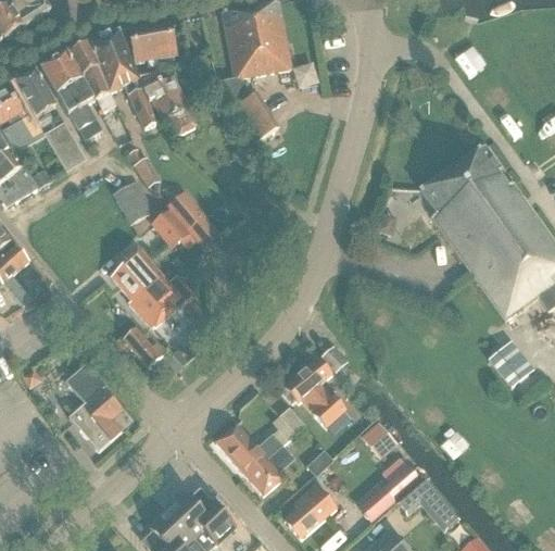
[(14,0),(8,5),(0,10),(0,33),(4,39),(49,11),(49,7),(43,0),(14,0)]
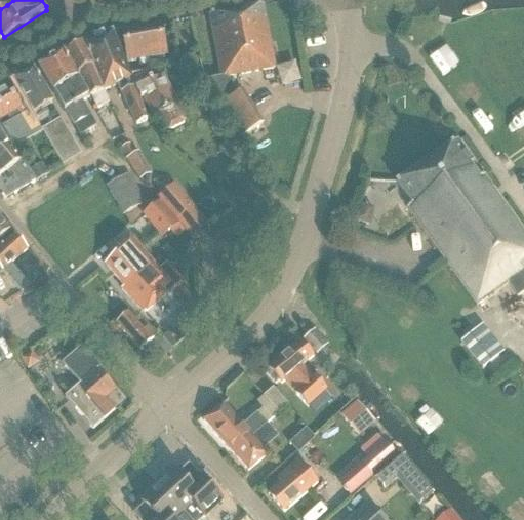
[(258,0),(209,9),(222,72),(223,74),(228,73),(276,64),(264,0),(258,0)]
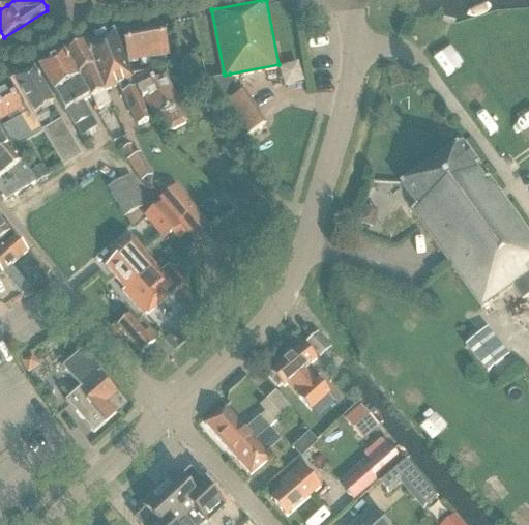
[(142,23),(149,60),(166,57),(165,53),(169,52),(163,19),(142,23)]
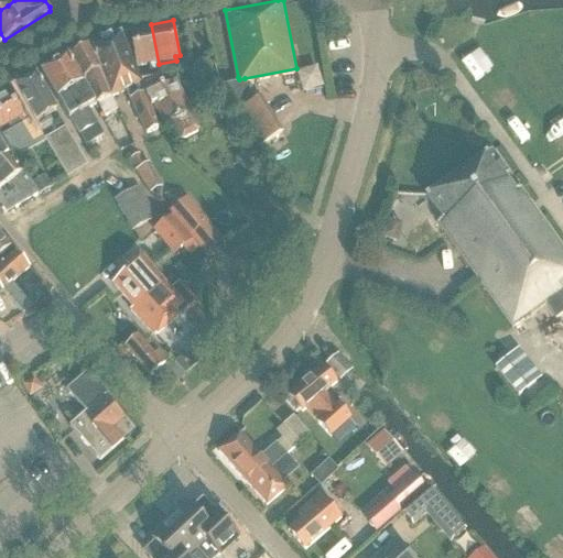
[(151,24),(130,28),(137,63),(149,61),(150,66),(159,64),(151,24)]
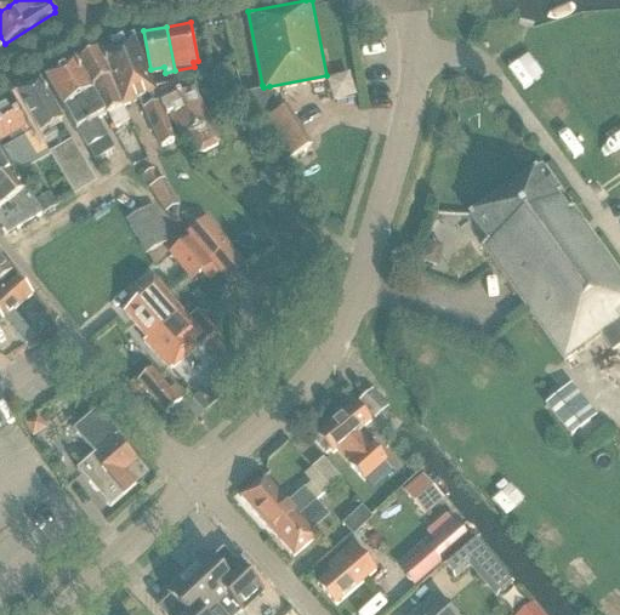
[(98,45),(123,101),(124,104),(125,104),(141,97),(157,90),(155,89),(155,87),(134,32),(98,45)]
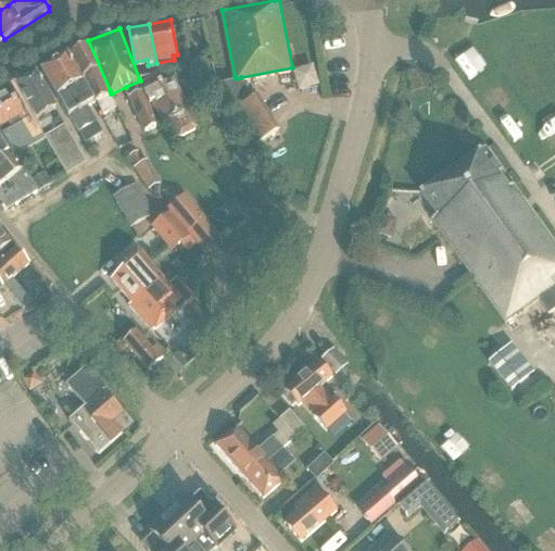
[(111,94),(110,90),(88,40),(68,52),(96,99),(97,98),(102,110),(116,103),(112,94),(111,94)]
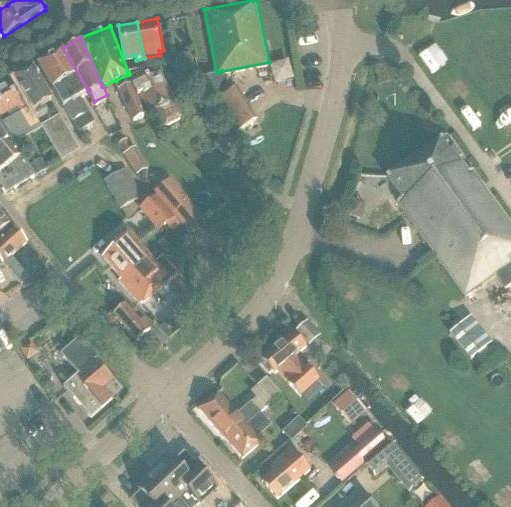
[(94,119),(80,95),(86,91),(62,49),(38,63),(63,105),(64,104),(72,118),(73,118),(78,128),(94,119)]
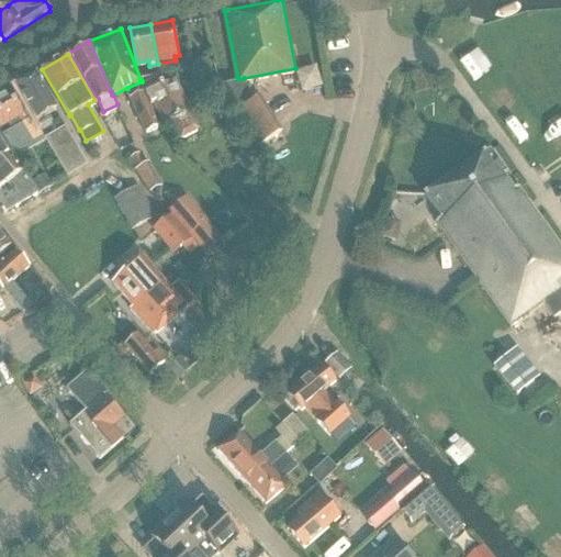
[(35,73),(15,85),(29,108),(36,120),(56,108),(35,73)]
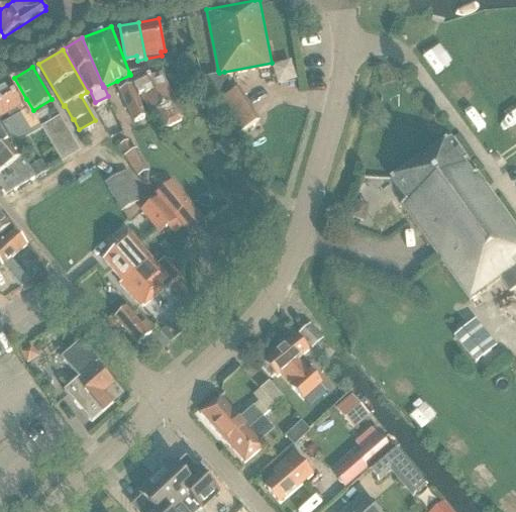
[(129,73),(129,74),(130,75),(138,94),(141,92),(149,110),(159,106),(167,123),(183,116),(161,70),(150,75),(147,68),(144,69),(143,67),(129,73)]
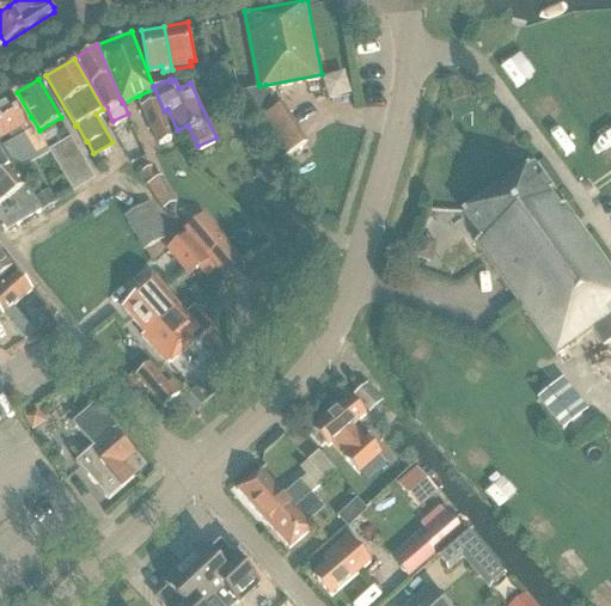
[(232,104),(246,98),(238,80),(224,87),(232,104)]
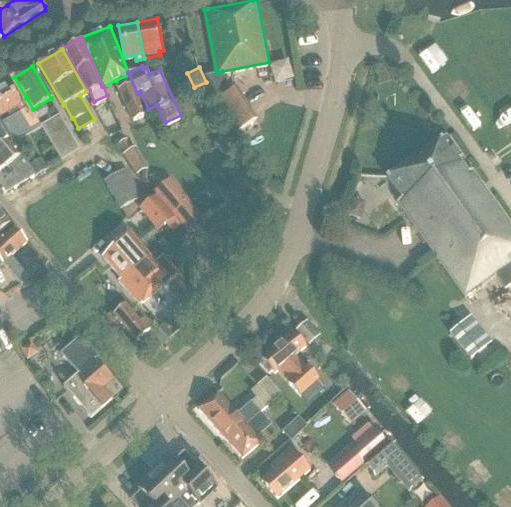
[(216,70),(204,72),(216,98),(215,99),(234,129),(257,115),(238,85),(232,88),(222,71),(217,72),(216,70)]
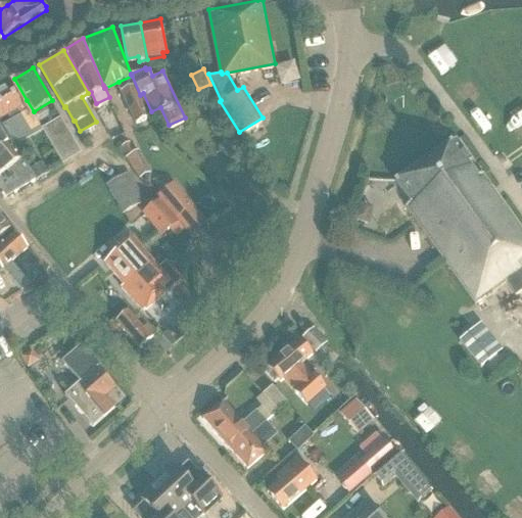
[(149,113),(140,95),(132,76),(119,82),(122,89),(136,120),(149,113)]
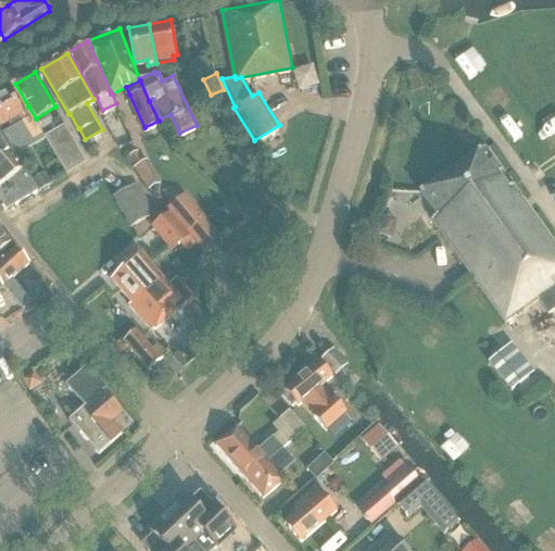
[(0,122),(28,107),(15,84),(0,91),(0,122)]
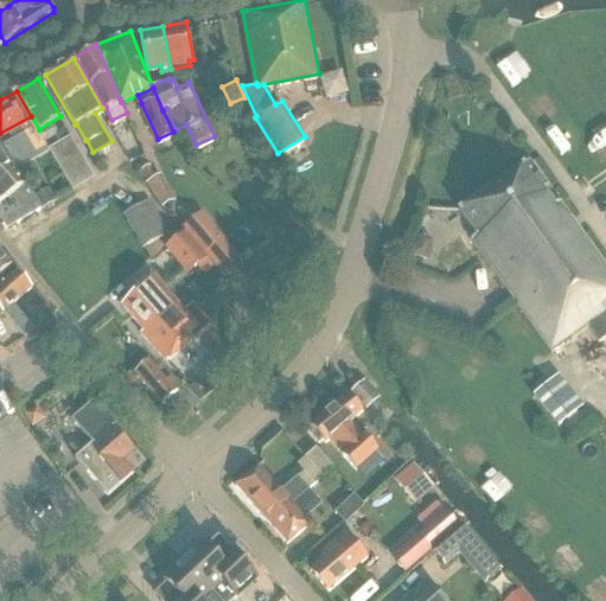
[(49,145),(72,185),(95,173),(70,132),(49,145)]
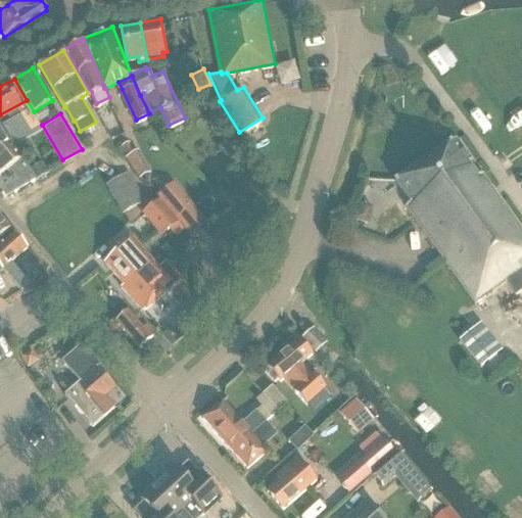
[(0,190),(3,195),(36,176),(11,138),(8,140),(0,127),(0,190)]
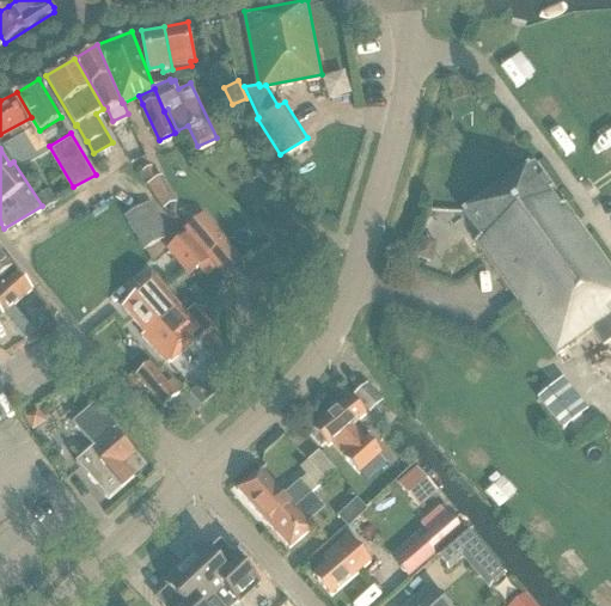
[(610,263),(569,206),(564,199),(561,202),(549,185),(553,182),(535,157),(463,207),(481,232),(475,237),(557,350),(592,324),(604,341),(610,336),(610,263)]
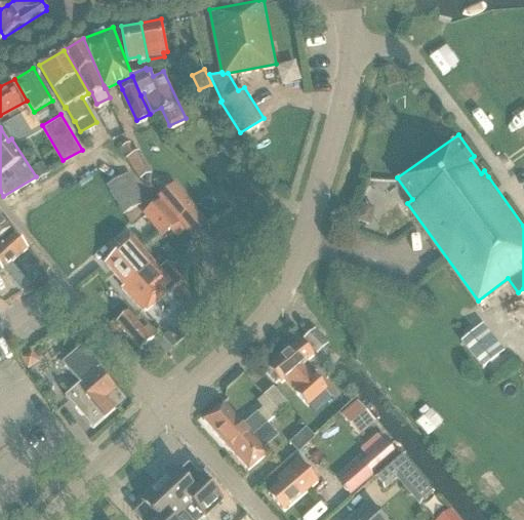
[(147,197),(129,168),(106,182),(123,211),(147,197)]
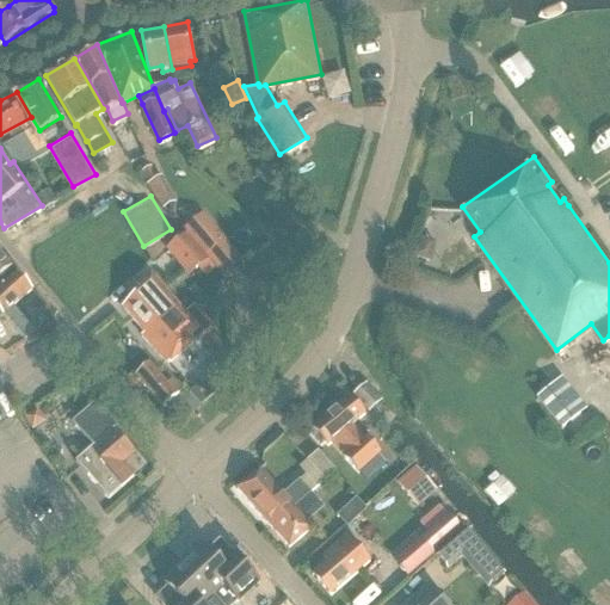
[(226,234),(203,208),(184,226),(185,227),(202,246),(207,252),(226,234)]
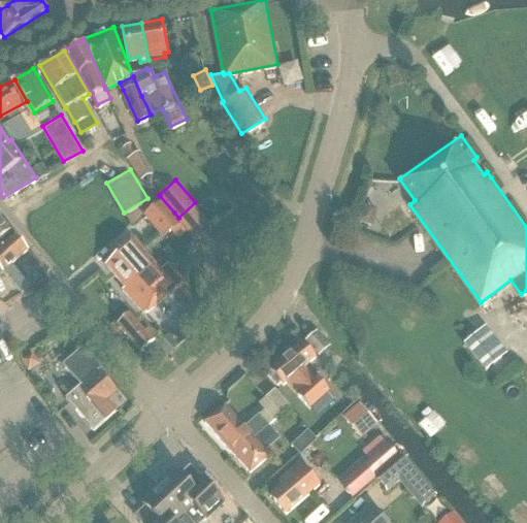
[(178,220),(159,196),(146,207),(166,230),(178,220)]
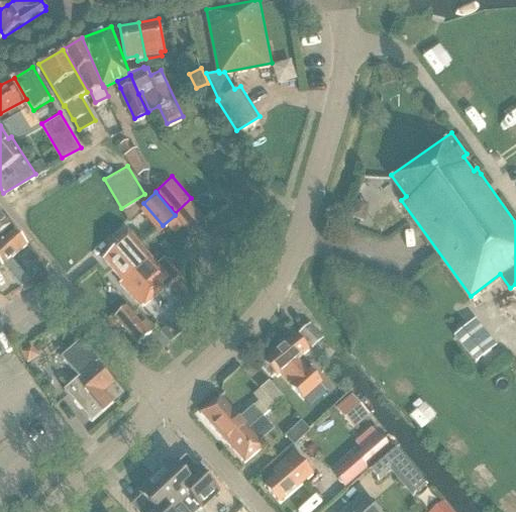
[(0,229),(10,221),(0,209),(0,229)]
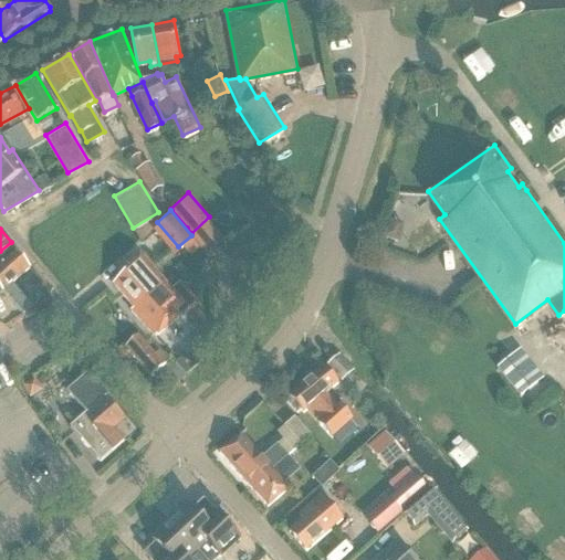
[(12,280),(30,264),(17,247),(0,262),(0,283),(23,310),(32,303),(12,280)]
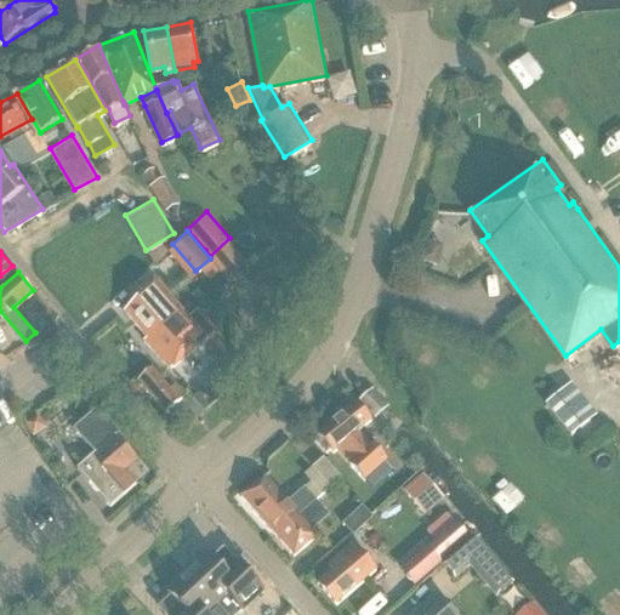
[(176,301),(163,286),(153,277),(141,288),(144,290),(125,308),(147,334),(144,336),(152,345),(168,331),(161,323),(168,317),(176,325),(188,314),(176,301)]
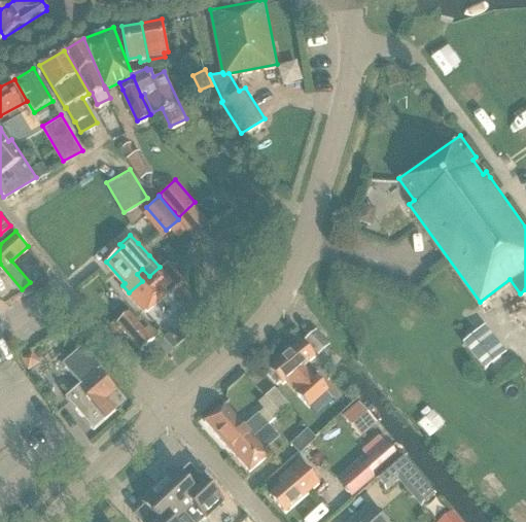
[(152,279),(149,276),(142,269),(137,274),(142,281),(129,292),(145,310),(167,290),(154,277),(152,279)]
